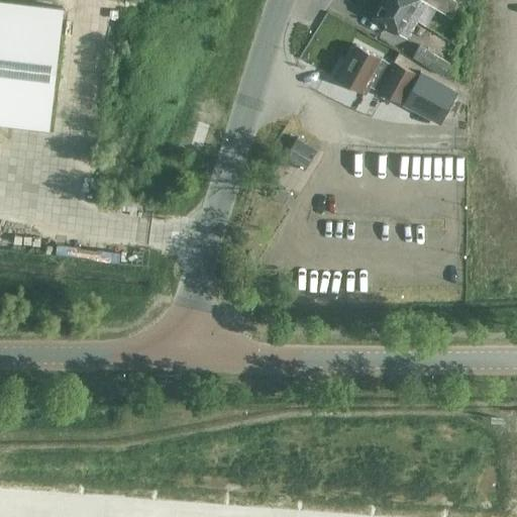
[(456,2),(452,0),(384,0),(384,1),(416,21),(427,3),(451,18),(456,2)]
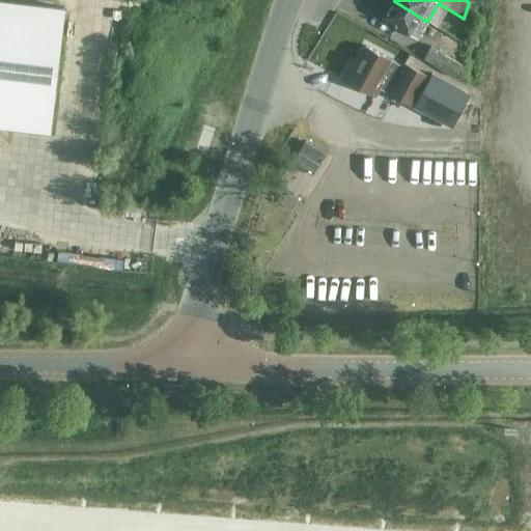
[(0,1),(0,127),(50,133),(64,8),(0,1)]
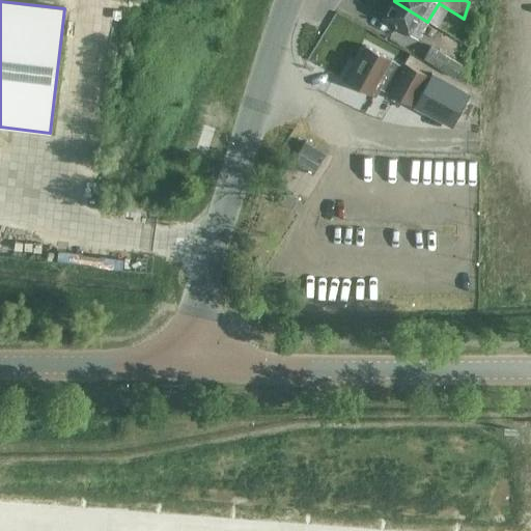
[(416,39),(427,22),(394,1),(383,19),(416,39)]
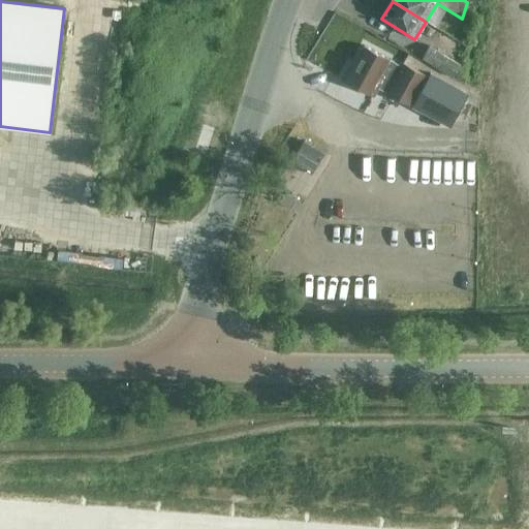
[(404,64),(402,67),(365,47),(353,67),(350,65),(342,81),(374,98),(379,90),(411,106),(427,78),(404,64)]
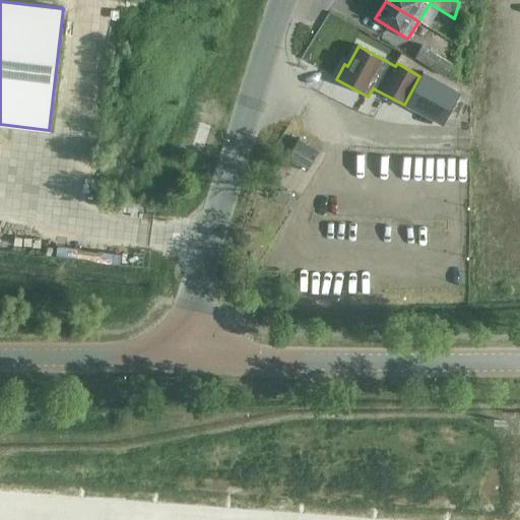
[(450,62),(439,55),(423,46),(415,58),(445,76),(453,63),(450,62)]
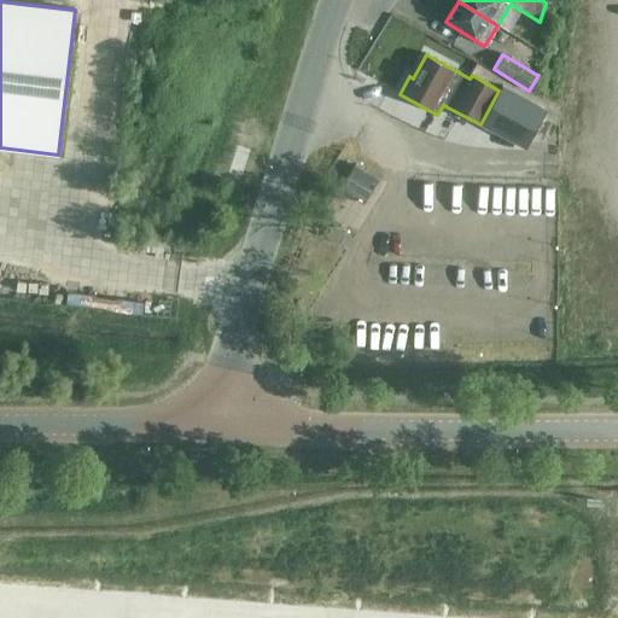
[(548,110),(503,86),(482,126),(526,150),(548,110)]
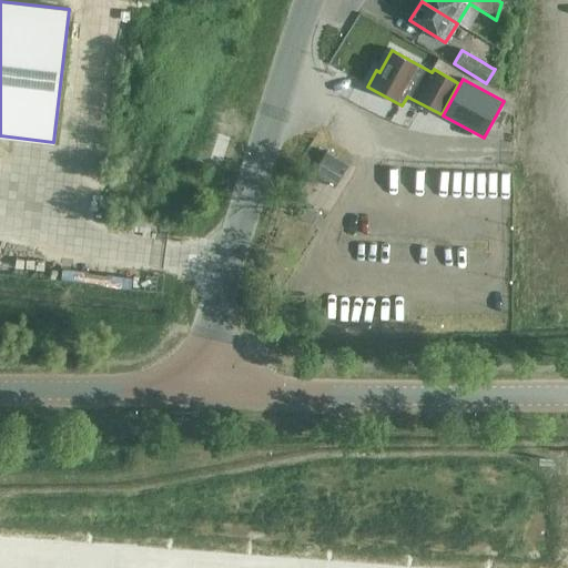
[(326,151),(313,174),(335,188),(350,165),(343,161),(326,151)]
